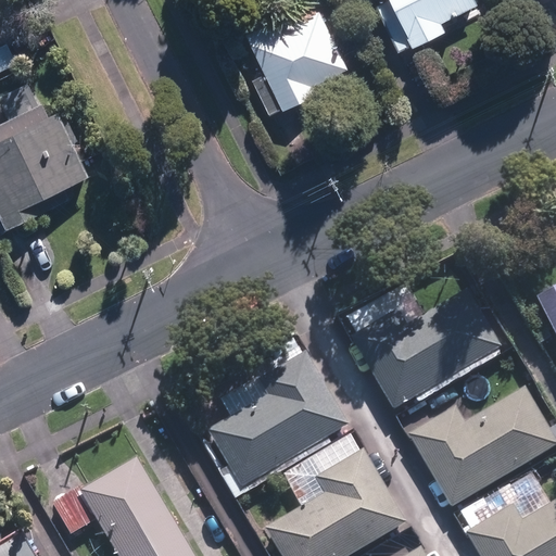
[(383,0),(375,5),(397,52),(411,46),(411,48),(445,32),(441,23),(476,5),(472,0),(383,0)]
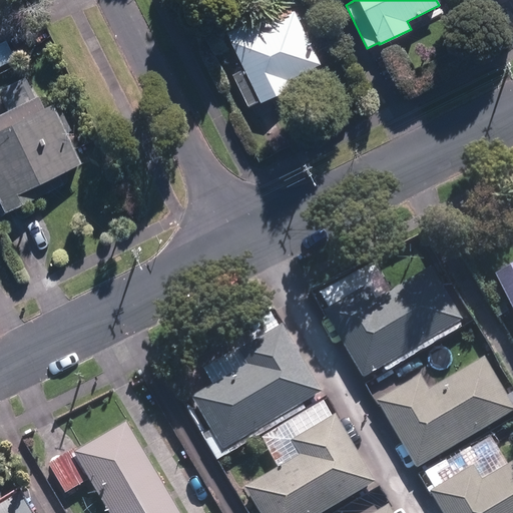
[(223,32),(241,68),(229,74),(245,106),(258,101),(259,102),(290,87),(287,80),(319,64),(293,9),(266,22),(262,14),(223,32)]
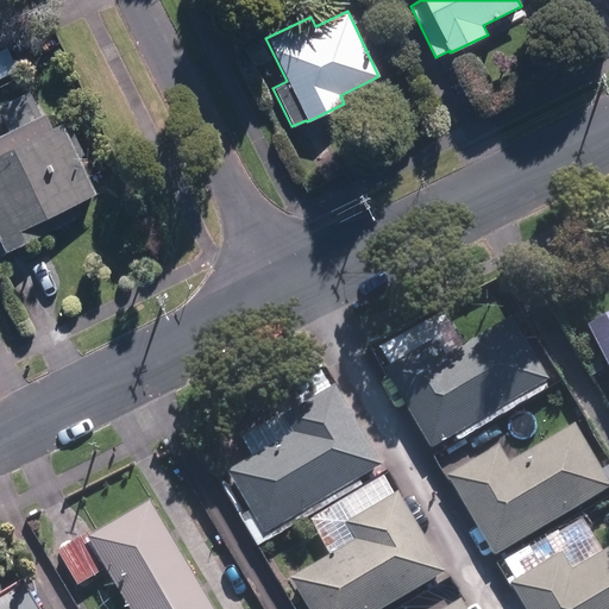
[(0,30),(0,57),(11,52),(0,30)]
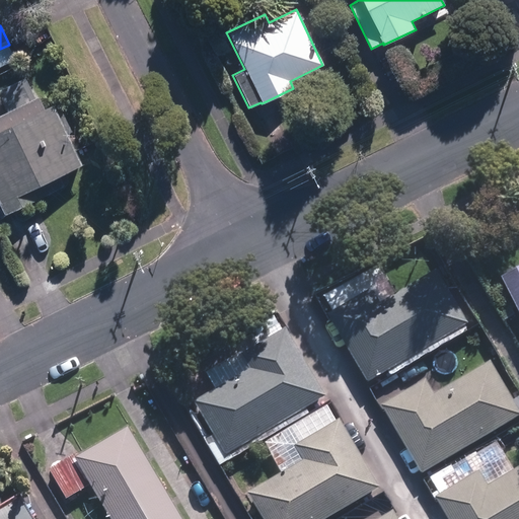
[(228,49),(220,32),(208,39),(216,55),(228,49)]
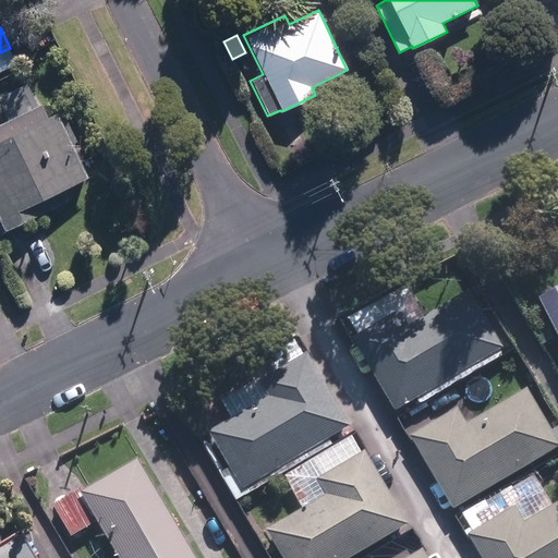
[(0,107),(7,121),(0,123),(0,222),(3,231),(68,199),(63,189),(87,177),(57,113),(47,118),(41,105),(38,106),(27,85),(0,97),(0,107)]
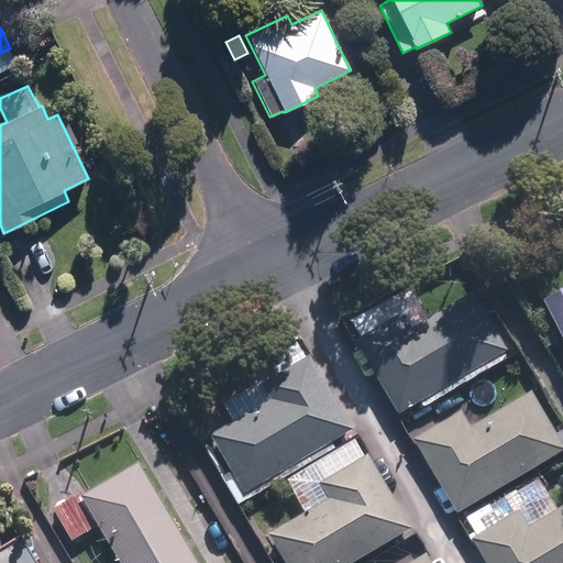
[(562,293),(539,306),(562,352),(562,293)]
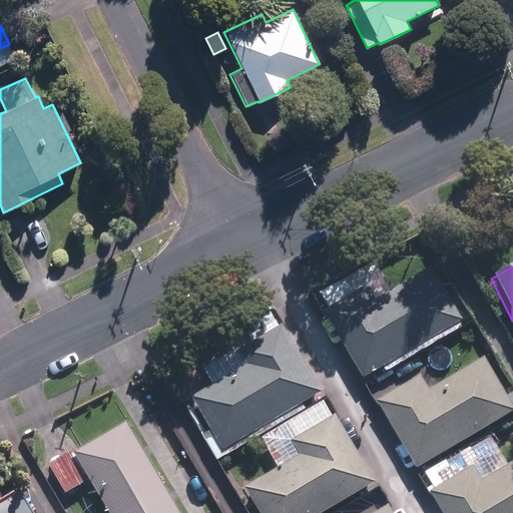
[(459,322),(428,269),(373,302),(364,287),(321,312),(361,380),(459,322)]
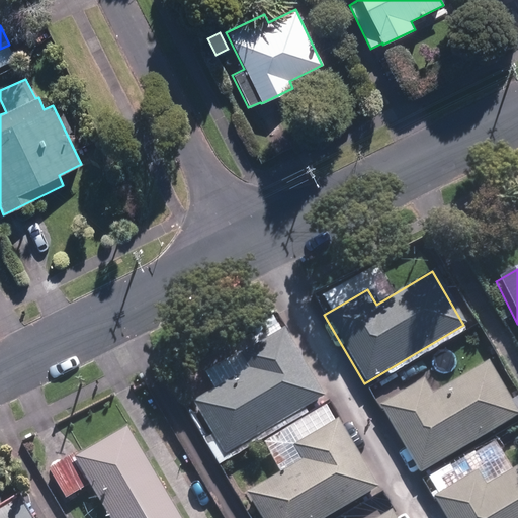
[(330,310),(343,301),(334,287),(322,295),(330,310)]
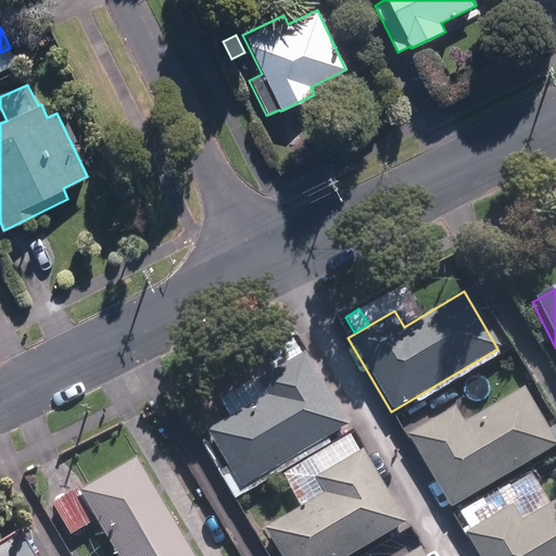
[(302,358),(294,348),(272,361),(278,373),(260,383),(268,400),(209,434),(242,492),(350,429),(306,355),(302,358)]
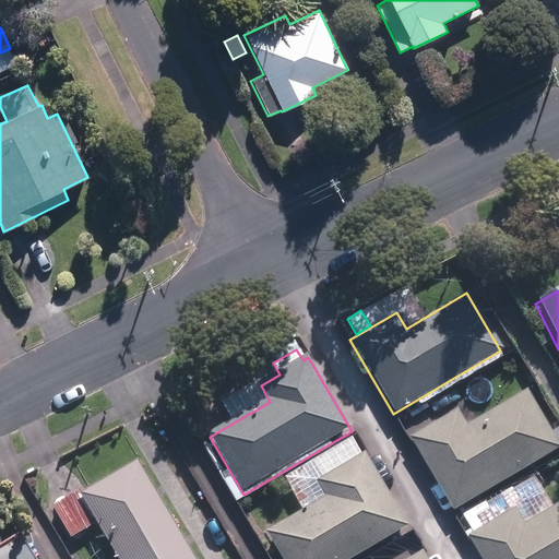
[(558,449),(524,391),(464,427),(454,411),(407,439),(451,512),(558,449)]
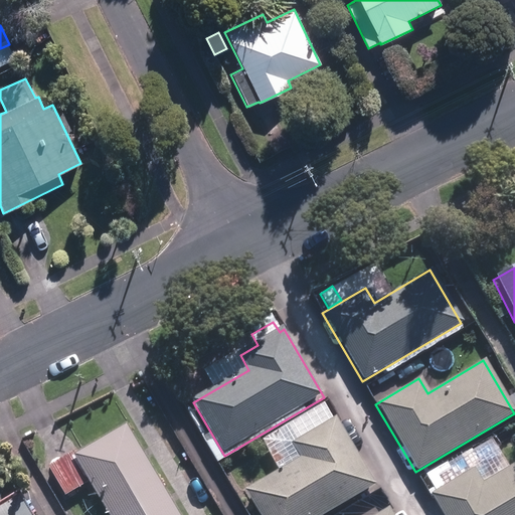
[(260,514),(315,514),(373,481),(333,412),(290,439),(299,454),(243,486),(260,514)]
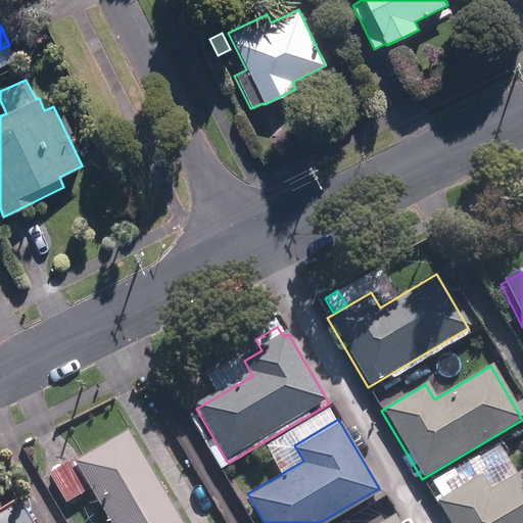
[(182,522),(126,426),(77,455),(76,453),(46,469),(63,500),(88,485),(110,522),(182,522)]
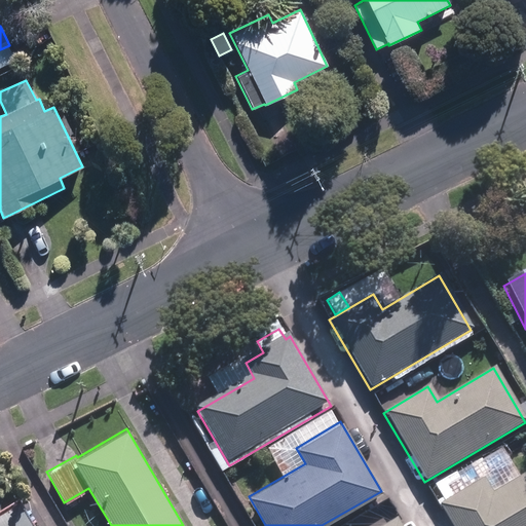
[(227,463),(212,439),(204,443),(220,468),(227,463)]
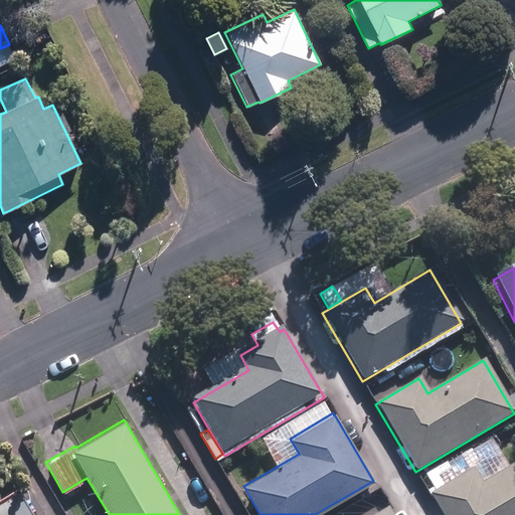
[(514,514),(514,463),(481,483),(472,469),(428,494),(440,514),(514,514)]
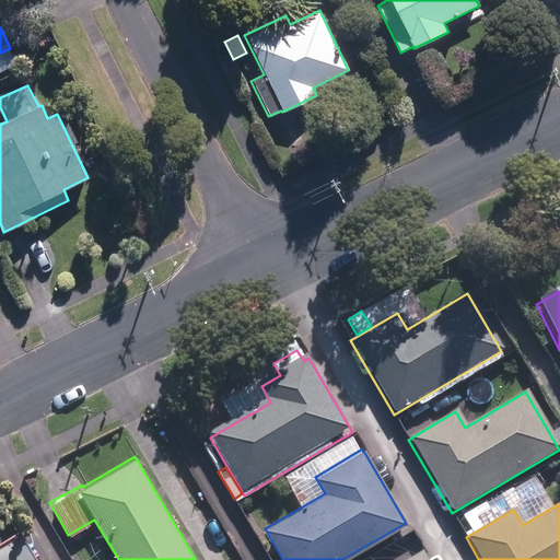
[(30,559),(15,534),(0,543),(0,559),(30,559)]
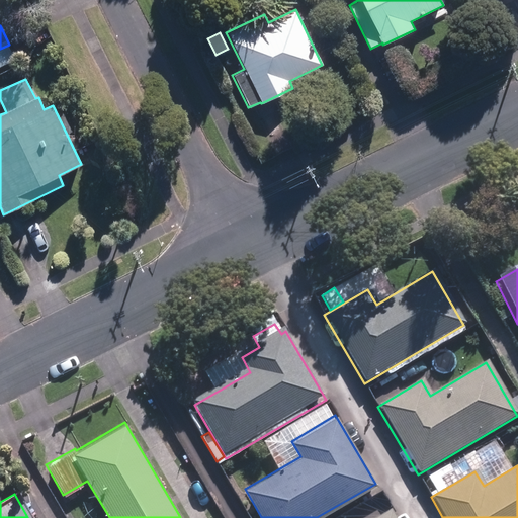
[(396,517),(390,506),(368,517),(396,517)]
